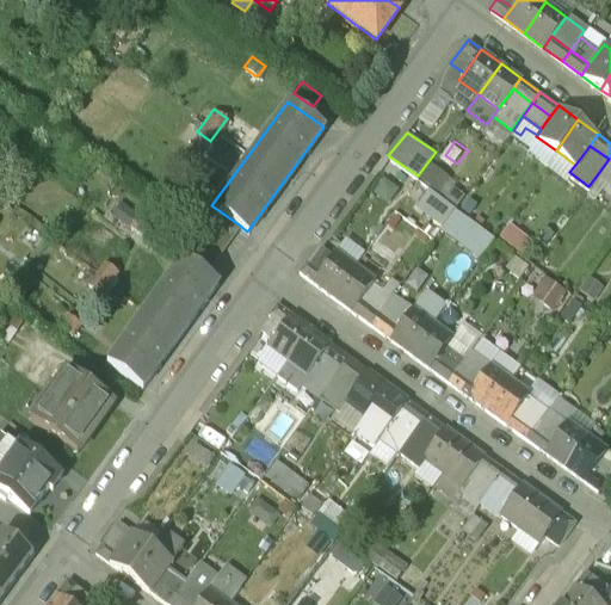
[(610,160),(609,159),(599,172),(610,180),(610,160)]
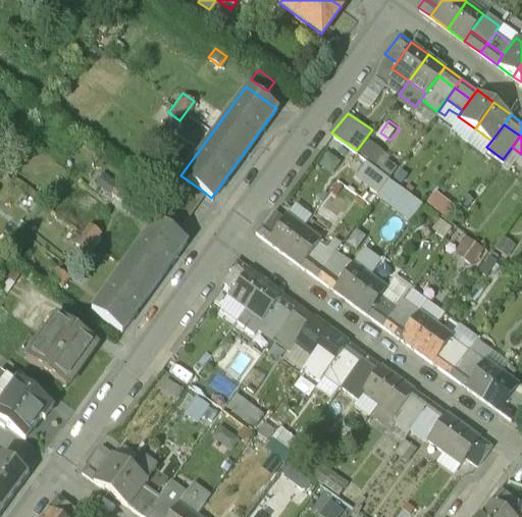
[(375,156),(383,147),(372,138),(364,148),(375,156)]
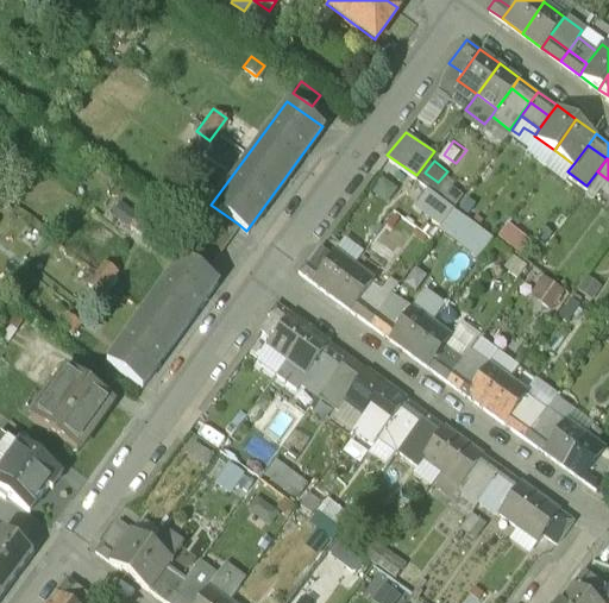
[(184,175),(171,165),(163,177),(176,187),(184,175)]
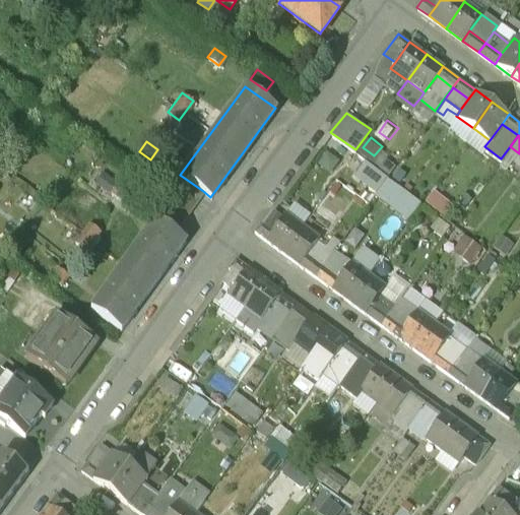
[(501,158),(500,162),(505,166),(512,157),(519,163),(519,153),(510,146),(501,158)]
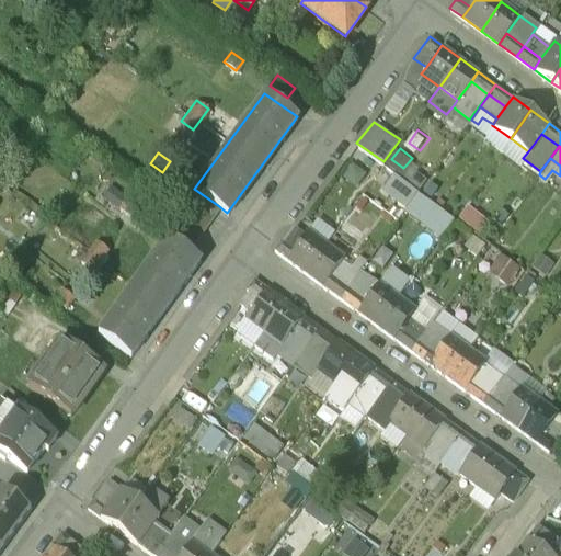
[(199,192),(171,231),(191,246),(219,206),(199,192)]
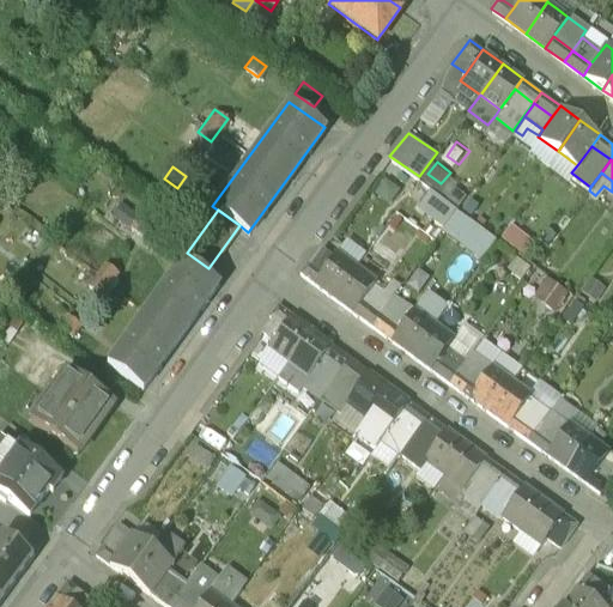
[(139,214),(131,226),(144,235),(152,224),(139,214)]
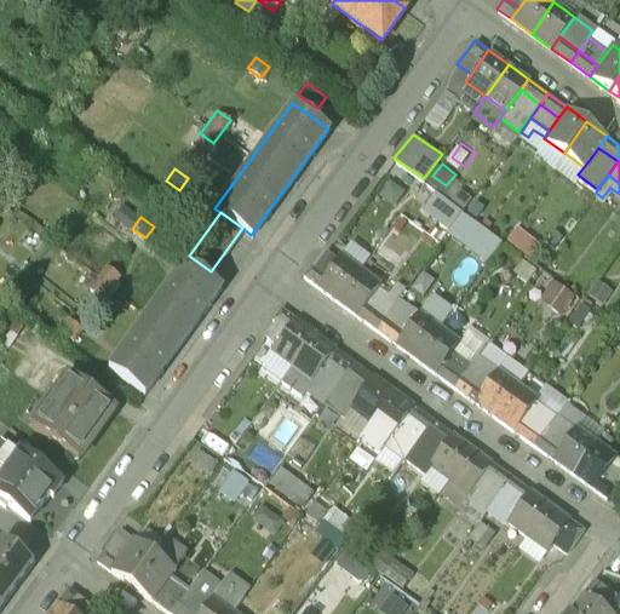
[(336,259),(323,251),(313,265),(325,274),(336,259)]
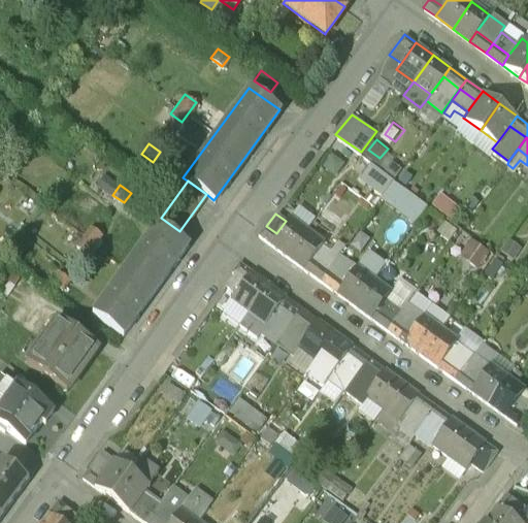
[(306,228),(290,216),(286,221),(276,233),(270,242),(287,255),(306,228)]
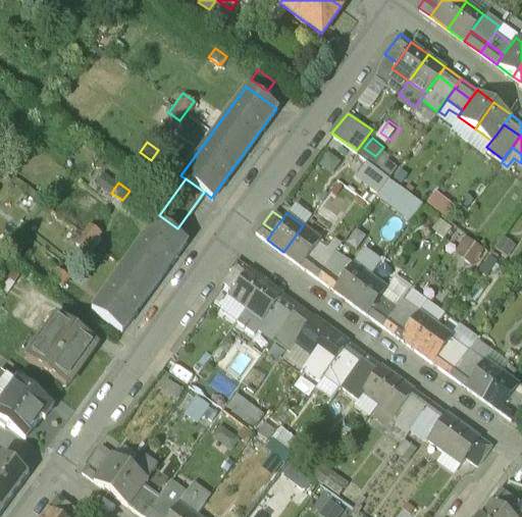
[(156,217),(91,307),(121,329),(187,240),(156,217)]
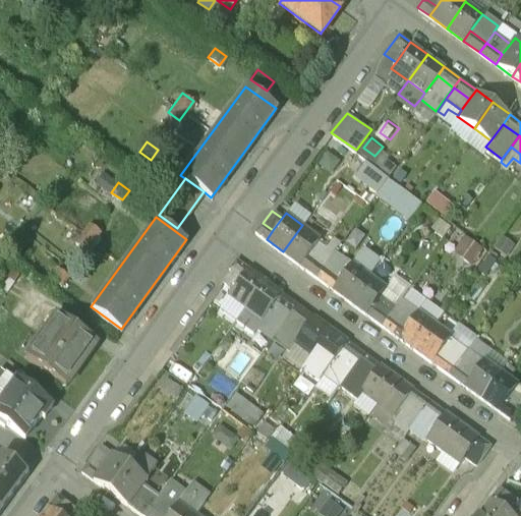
[(89,222),(75,241),(87,249),(100,230),(89,222)]
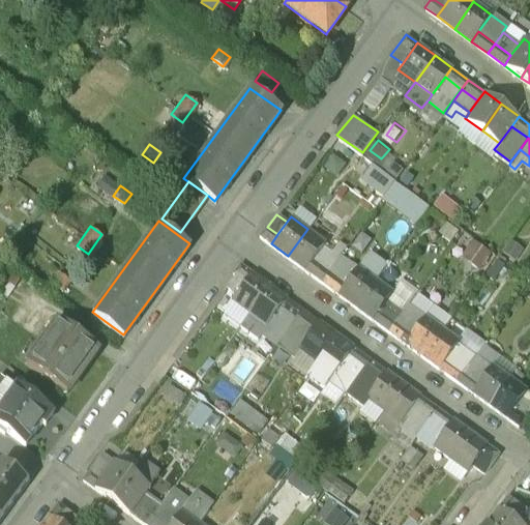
[(267,227),(266,226),(259,235),(271,243),(277,234),(267,227)]
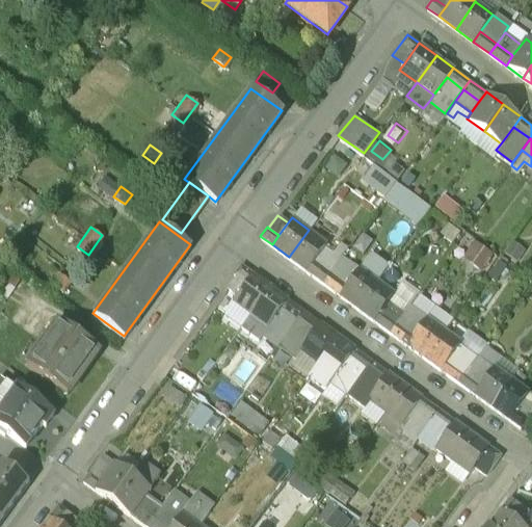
[(309,230),(289,257),(307,269),(313,260),(324,245),(326,242),(309,230)]
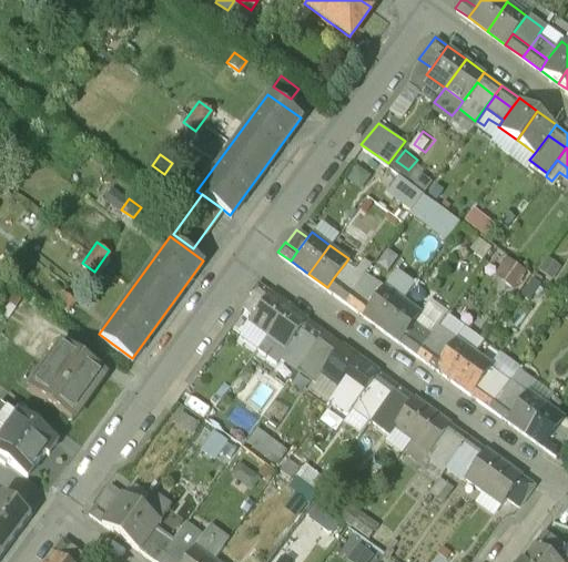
[(355,267),(346,262),(334,277),(352,289),(357,281),(373,259),(365,254),(355,267)]
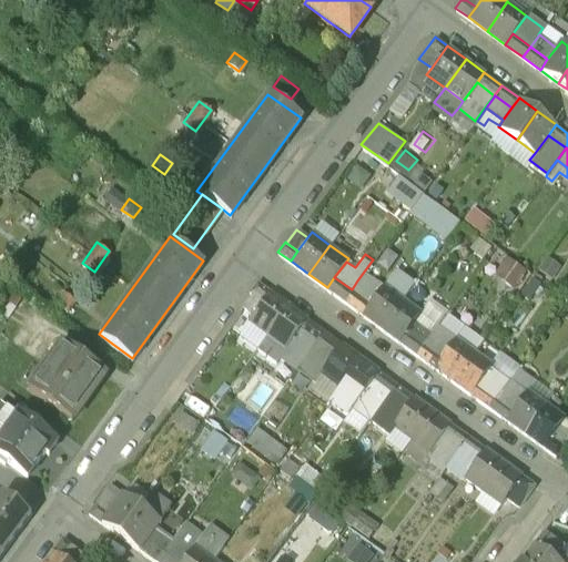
[(528,272),(517,264),(509,274),(521,283),(528,272)]
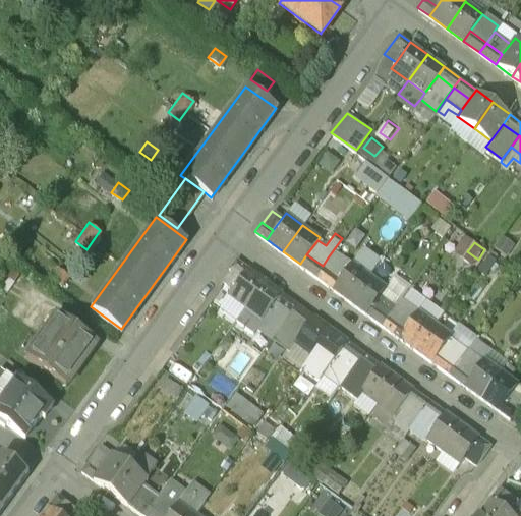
[(323,266),(306,254),(300,264),(315,275),(323,266)]
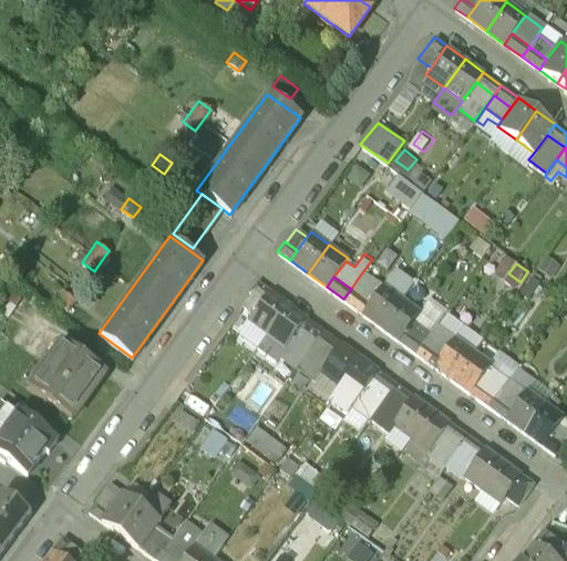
[(2,279),(0,282),(0,307),(11,315),(26,295),(2,279)]
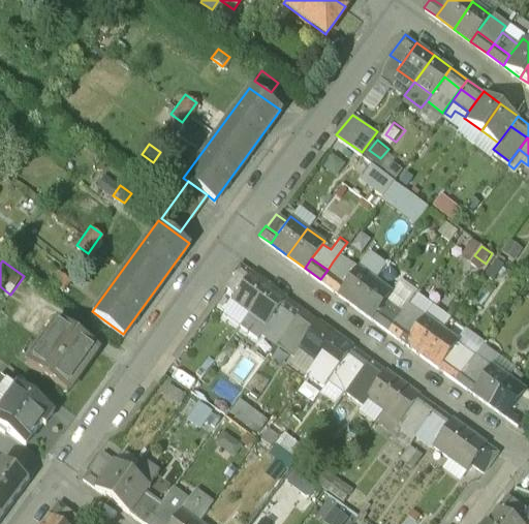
[(251,270),(239,262),(232,271),(234,272),(244,279),(251,270)]
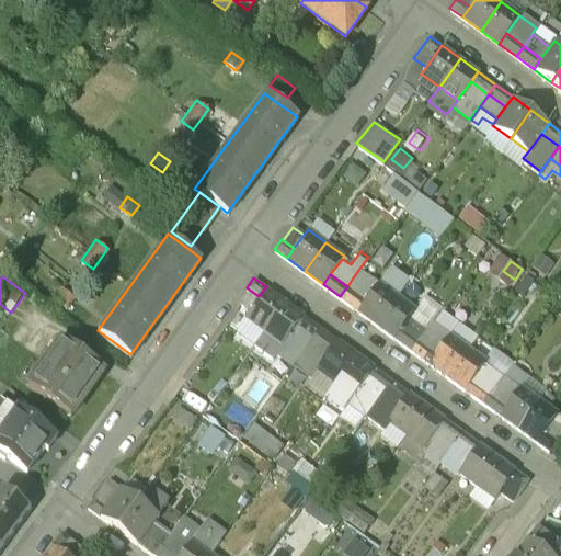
[(371,291),(353,278),(347,286),(365,299),(371,291)]
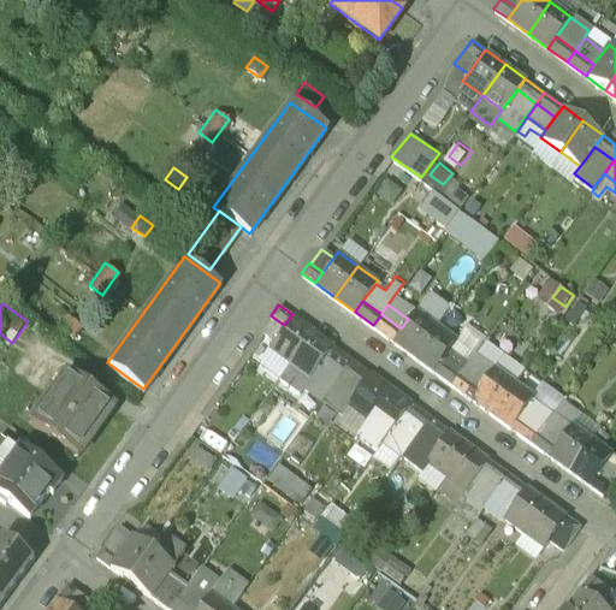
[(401,329),(392,339),(413,354),(436,323),(415,308),(408,319),(401,329)]
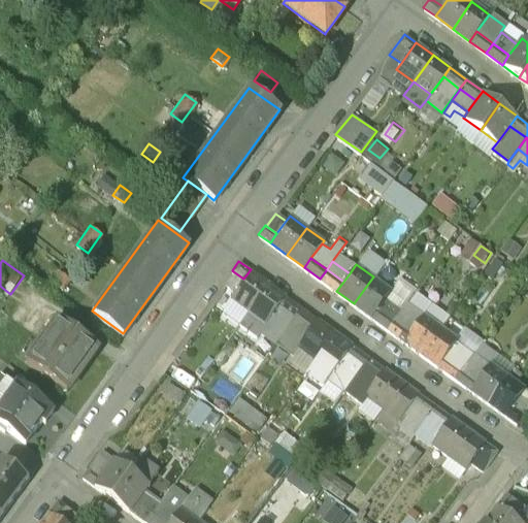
[(69,278),(58,269),(51,280),(62,288),(69,278)]
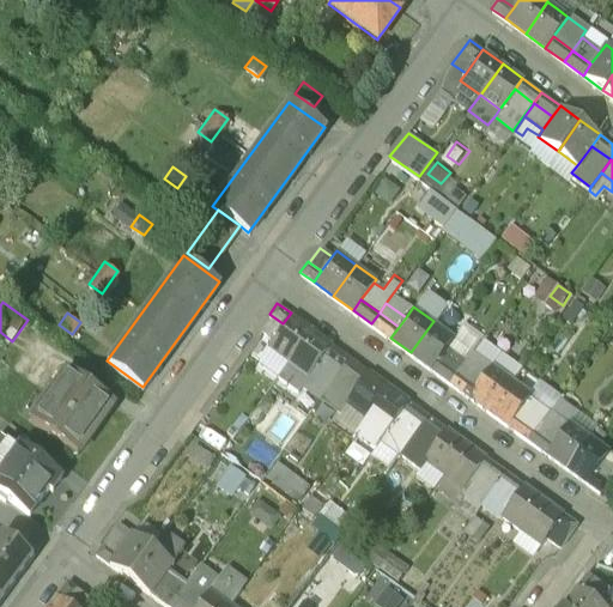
[(310,327),(291,313),(283,323),(273,337),(268,344),(289,358),(310,327)]
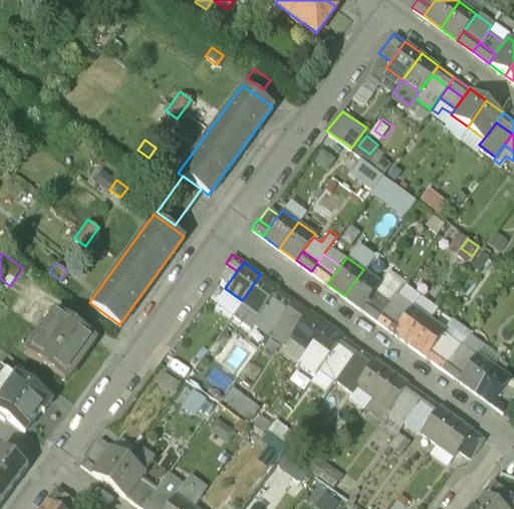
[(334,274),(318,262),(311,271),(327,283),(334,274)]
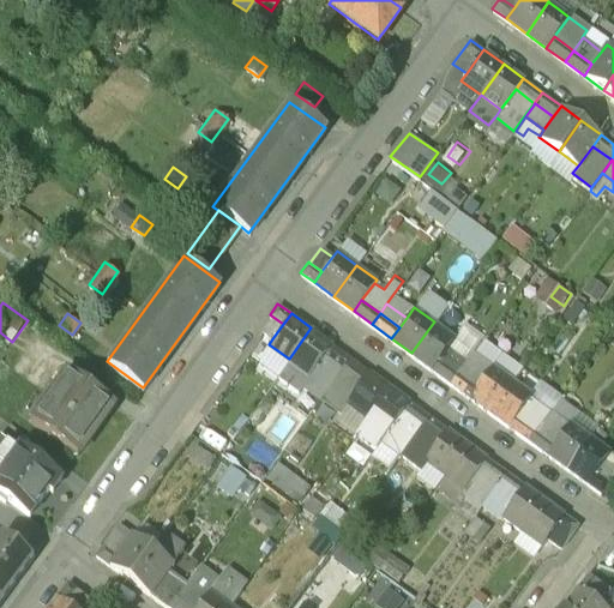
[(271,315),(263,329),(274,337),(283,324),(271,315)]
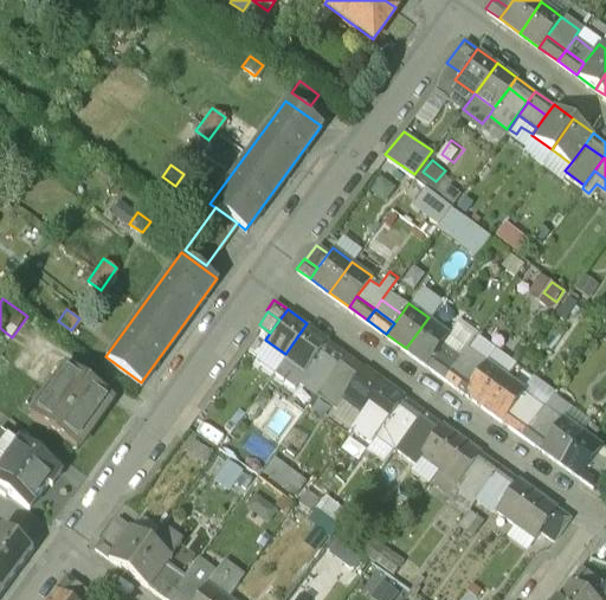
[(459,316),(447,331),(466,346),(476,331),(477,328),(459,316)]
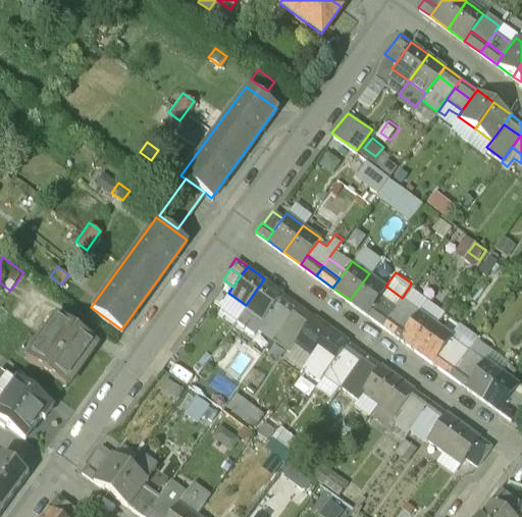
[(385,286),(369,273),(350,300),(366,312),(380,294),(385,286)]
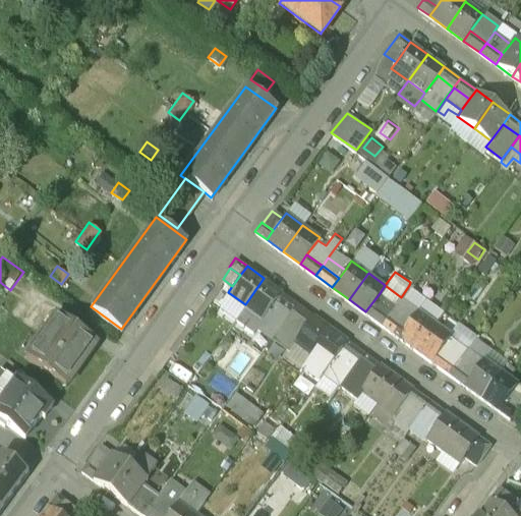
[(281,290),(264,278),(245,304),(262,317),(274,299),(281,290)]
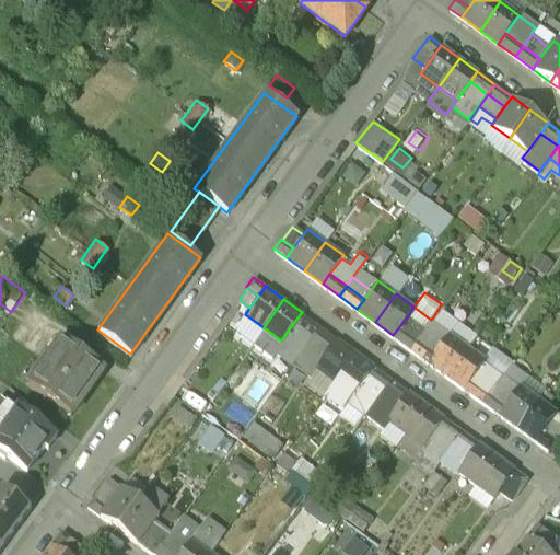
[(431,320),(413,307),(408,315),(424,328),(431,320)]
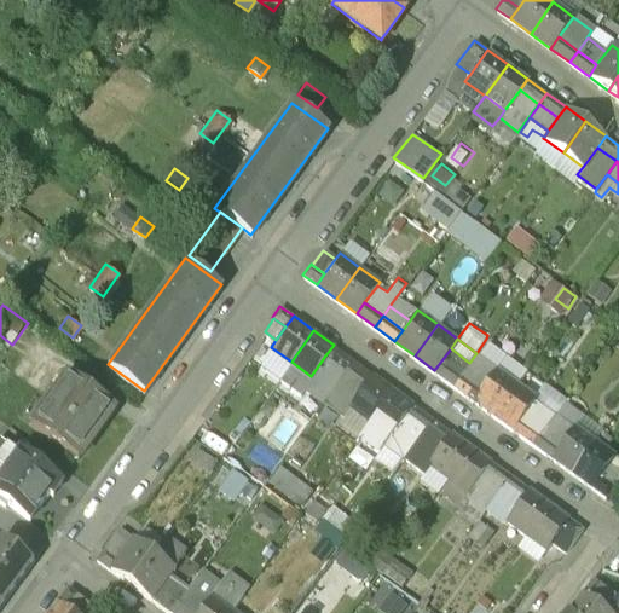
[(526,368),(486,339),(476,353),(496,366),(516,381),(526,368)]
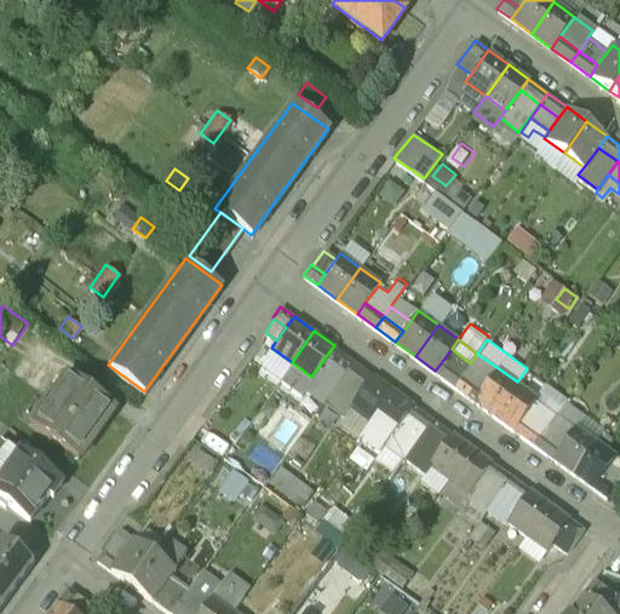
[(354,360),(334,345),(326,356),(345,371),(354,360)]
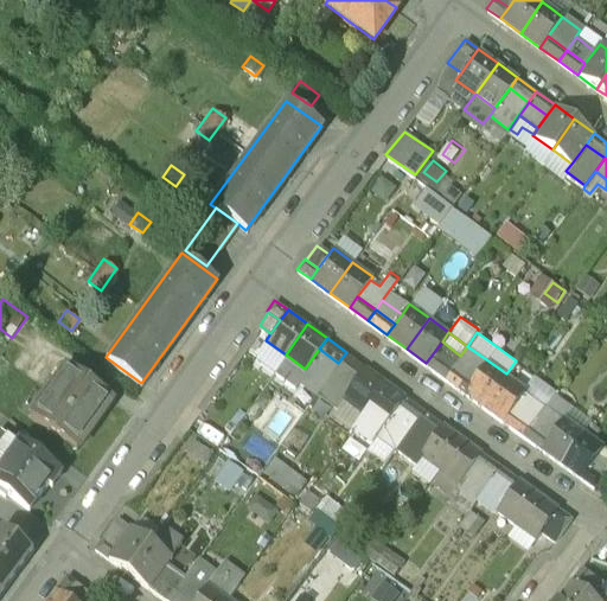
[(460,356),(442,341),(434,352),(453,366),(460,356)]
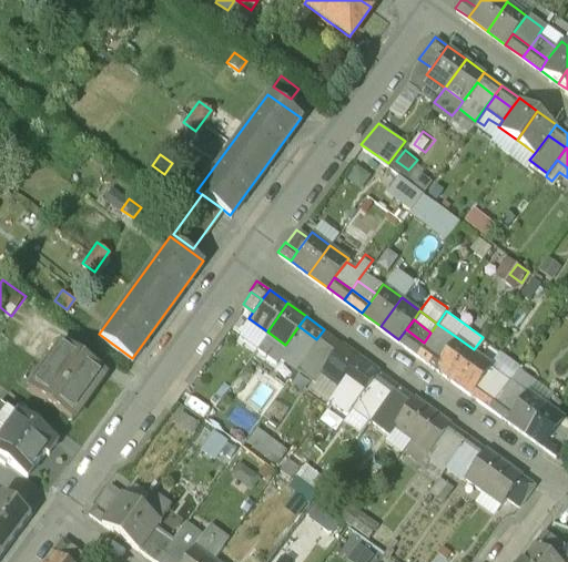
[(455,336),(437,324),(430,333),(424,343),(442,355),(455,336)]
